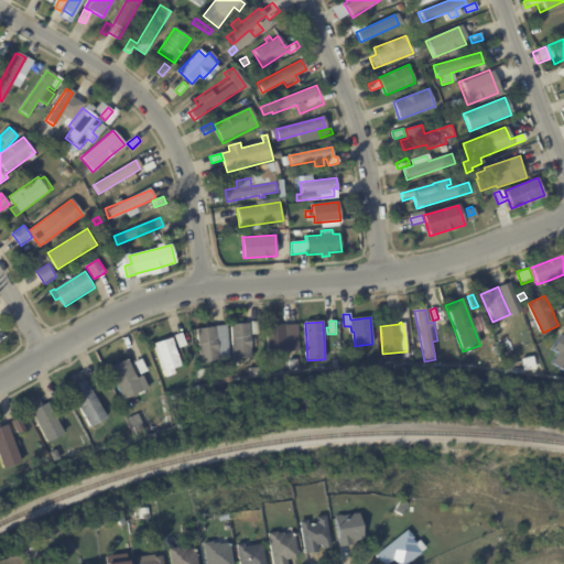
[(249,335),(250,358),(232,359),(230,325),(249,324),(249,335)]
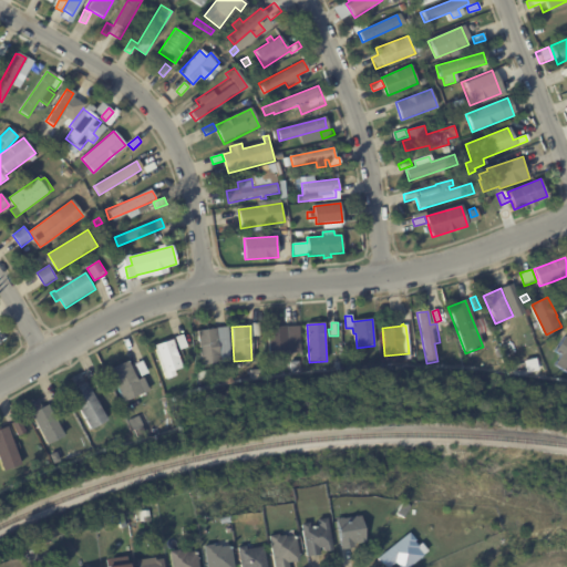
[(294,340),(294,348),(288,349),(289,354),(269,356),(267,328),(286,327),(287,334),(292,333),(294,340)]
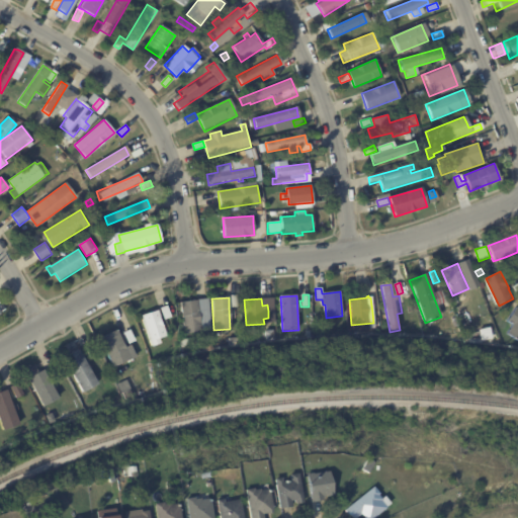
[(196,300),(207,299),(211,332),(184,335),(180,304),(196,300)]
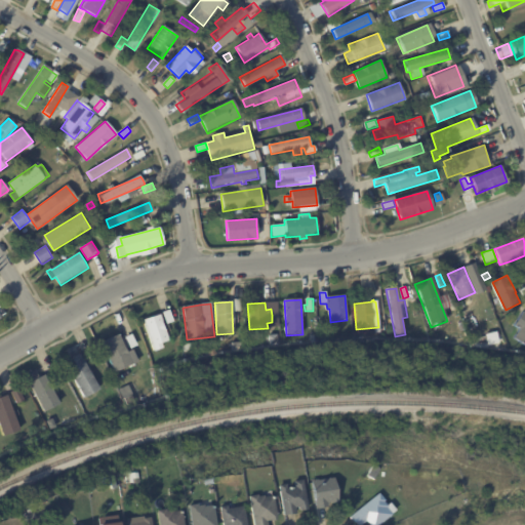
[(163,314),(163,313),(170,310),(174,321),(167,324),(163,314)]
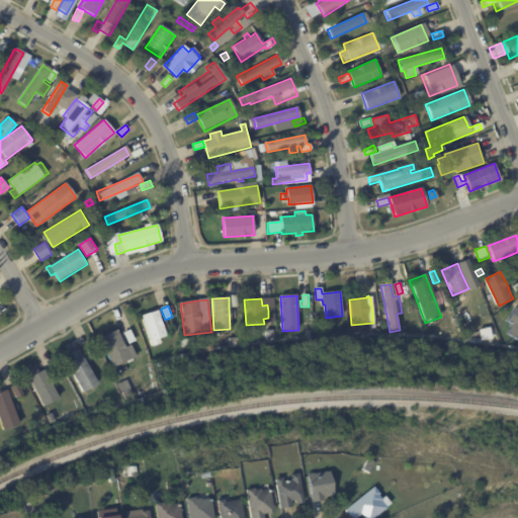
[(517,334),(508,328),(510,323),(507,321),(515,307),(517,308),(517,334)]
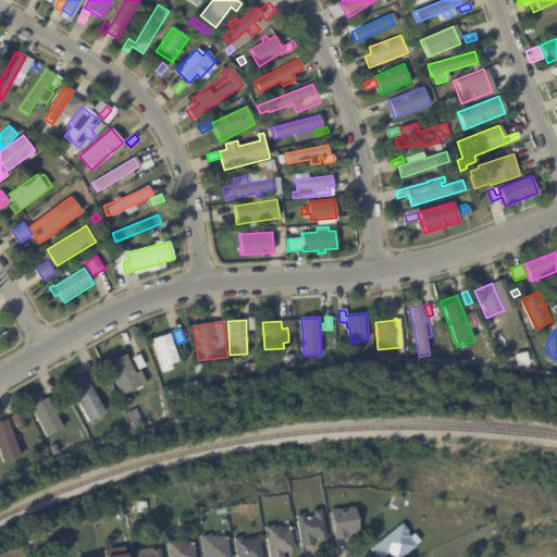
[(151,341),(169,334),(180,363),(162,369),(151,341)]
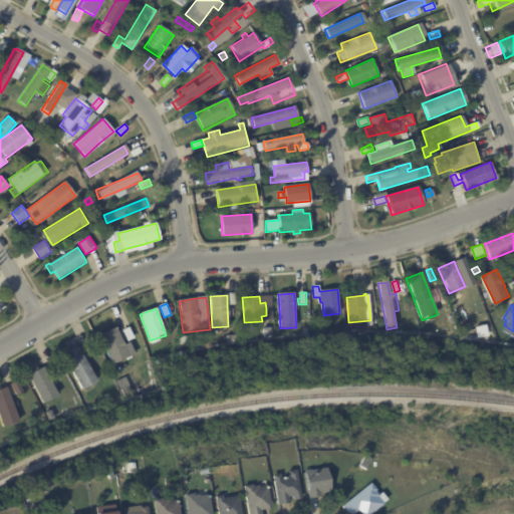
[(475,327),(486,325),(488,336),(478,339),(475,327)]
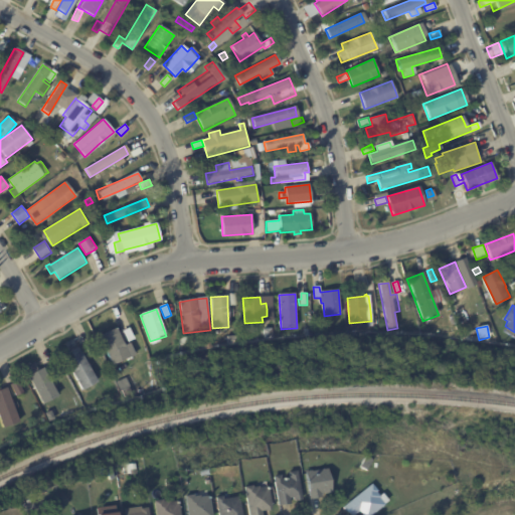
[(124,331),(130,328),(136,339),(129,342),(124,331)]
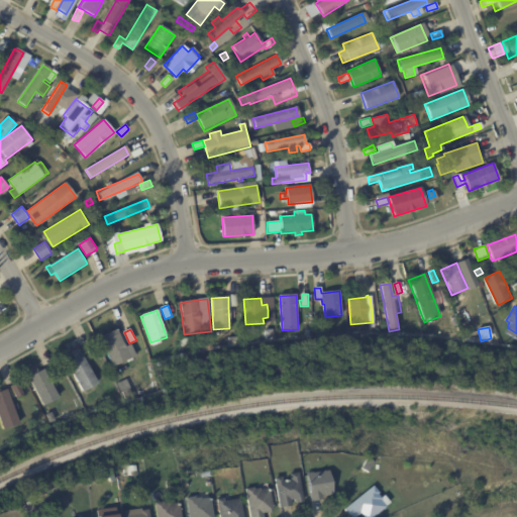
[(122,341),(130,360),(113,369),(99,337),(116,330),(122,341)]
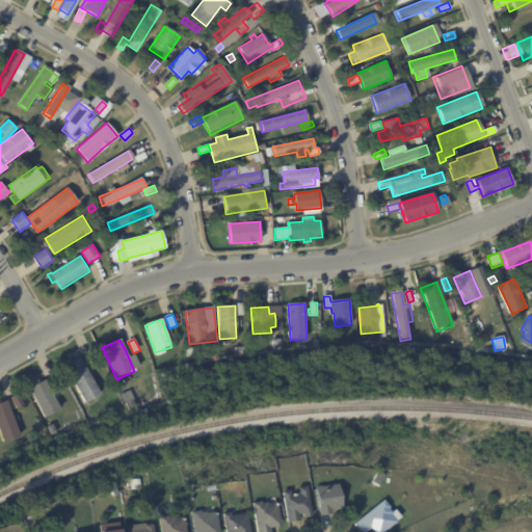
[(236,347),(247,346),(247,355),(237,355),(236,347)]
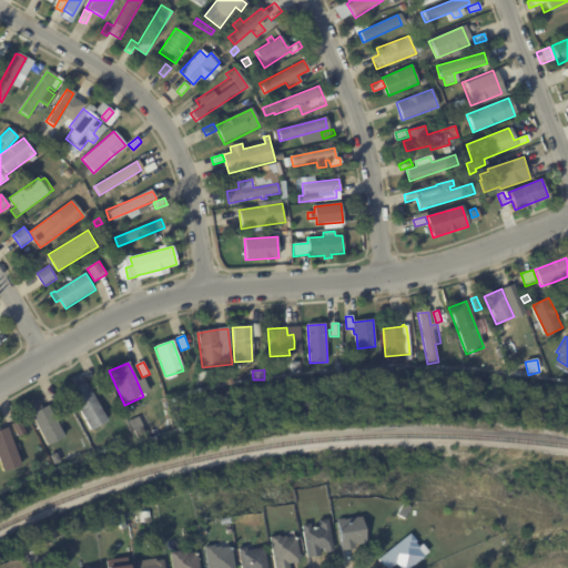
[(199,373),(211,371),(212,377),(200,379),(199,373)]
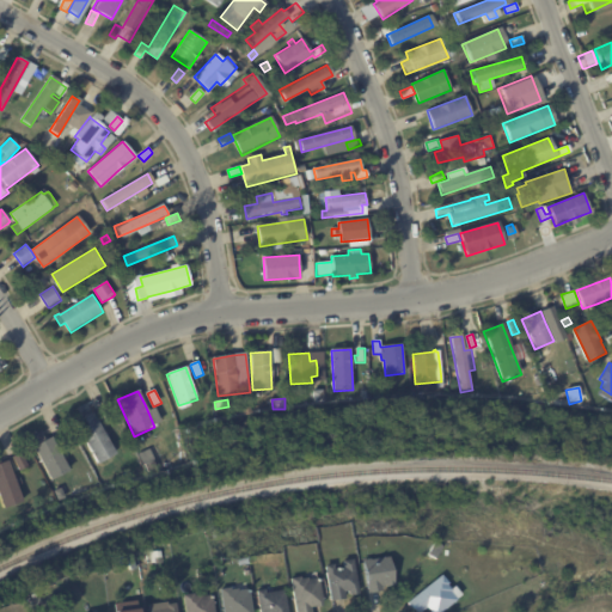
[(243,407),(251,405),(252,414),(245,415),(243,407)]
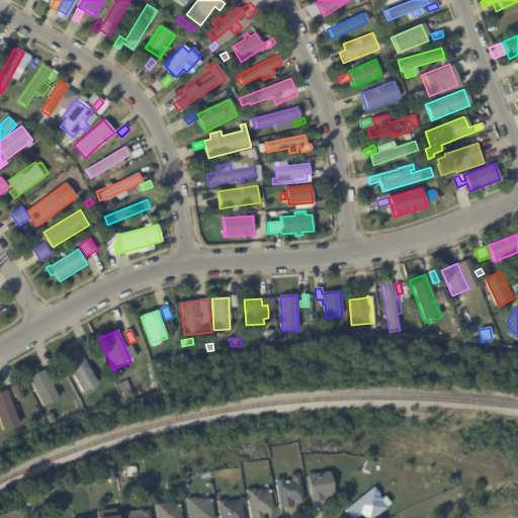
[(89,356),(85,348),(91,344),(94,349),(98,347),(99,350),(95,352),(97,355),(90,359),(89,356)]
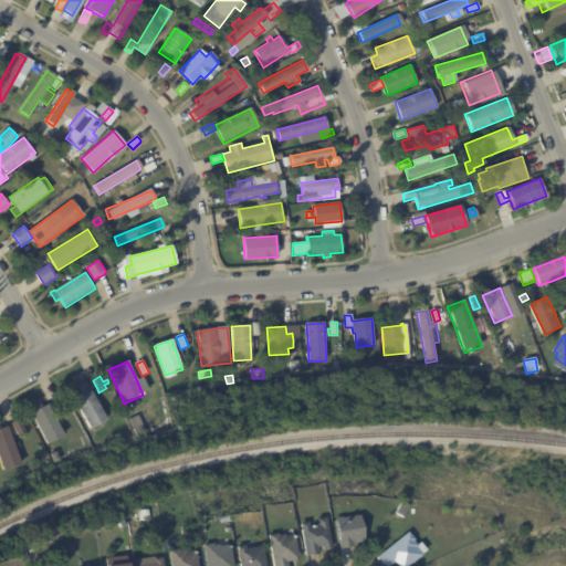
[(86,384),(107,420),(91,430),(70,392),(86,383),(86,384)]
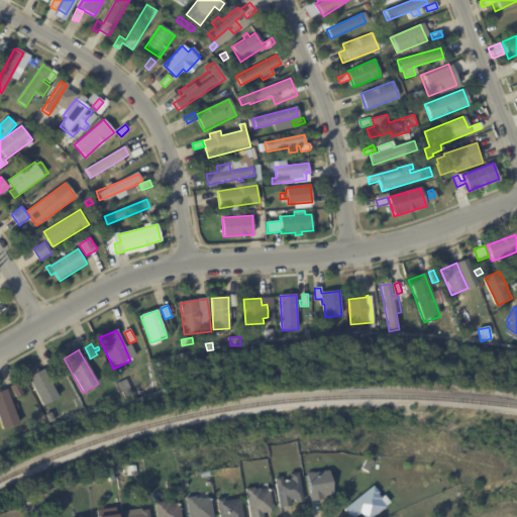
[(54,378),(48,367),(55,364),(57,368),(61,366),(63,370),(60,372),(61,375),(54,378)]
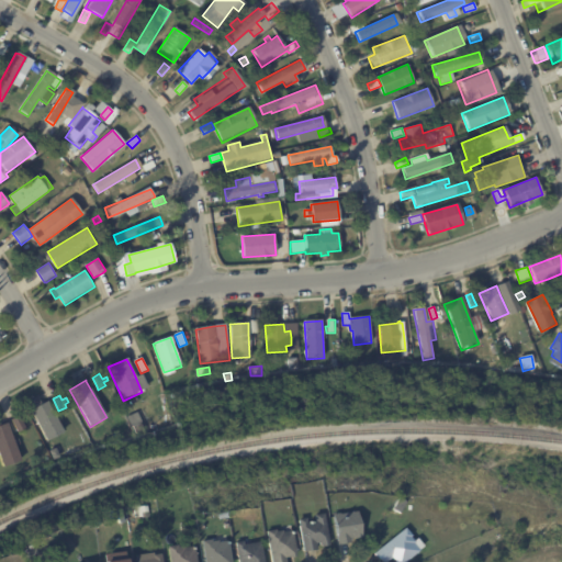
[(46,403),(47,402),(64,433),(47,441),(26,404),(37,397),(42,405),(46,403)]
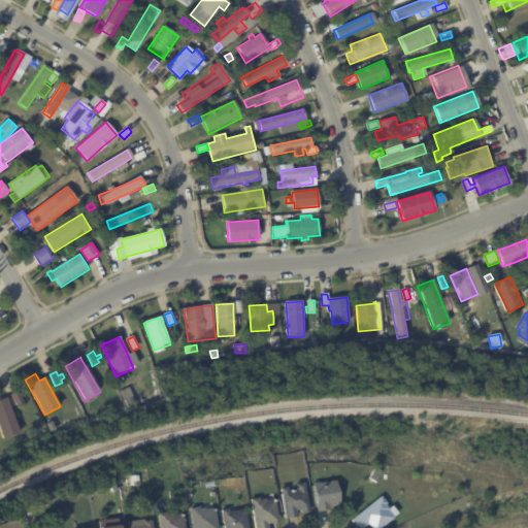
[(17,405),(10,394),(19,390),(25,402),(18,406),(17,405)]
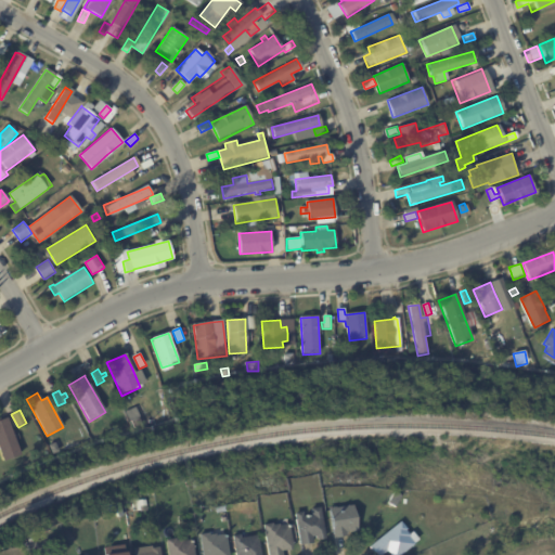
[(131,421),(139,417),(142,426),(134,429),(131,421)]
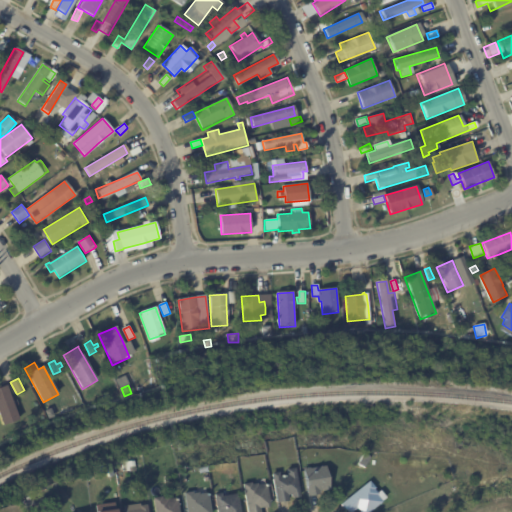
[(0,418),(0,388),(7,386),(19,420),(3,426),(0,418)]
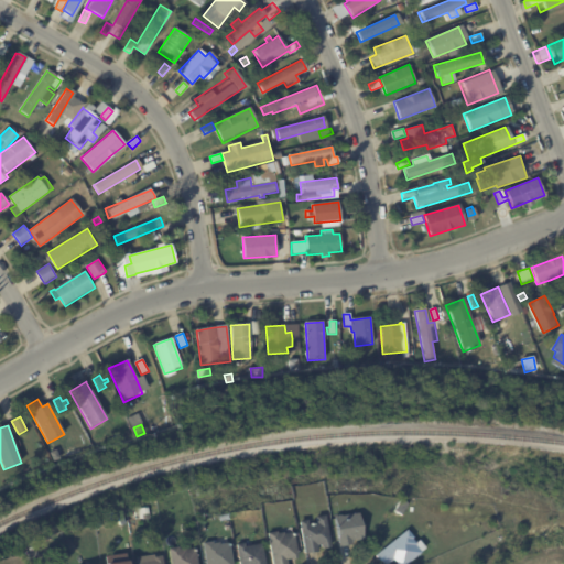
[(46,459),(47,464),(41,466),(38,458),(44,456),(46,459)]
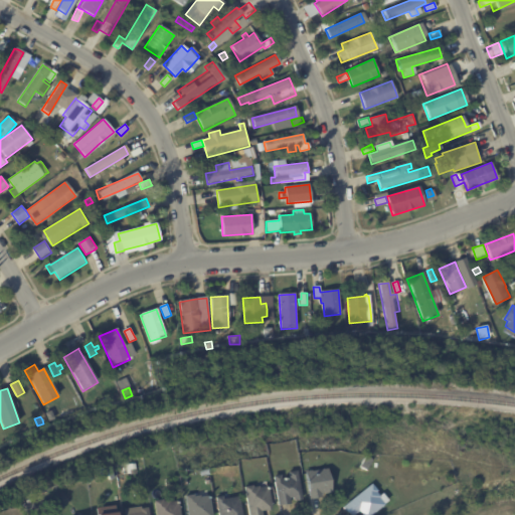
[(362,464),(366,458),(372,461),(368,467),(362,464)]
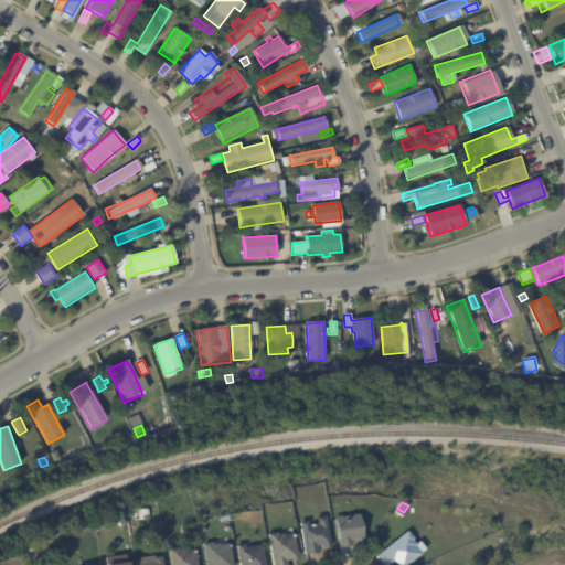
[(134,510),(149,509),(150,520),(135,521),(134,510)]
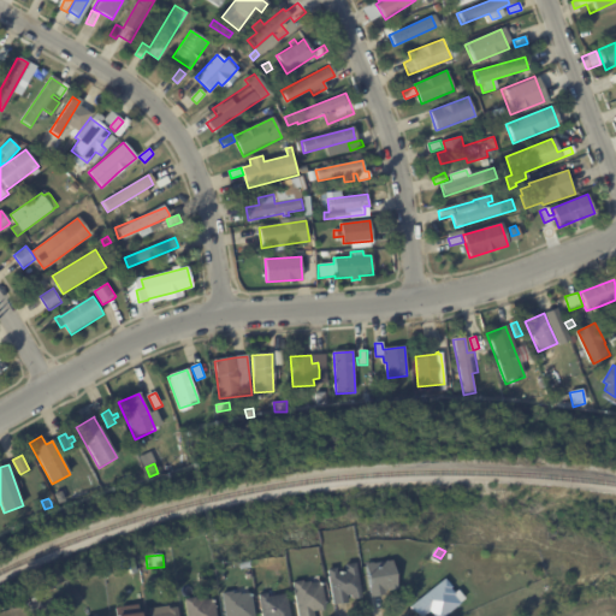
[(384,596),(371,598),(366,564),(394,561),(398,590),(390,591),(390,590),(386,590),(386,596),(384,596)]
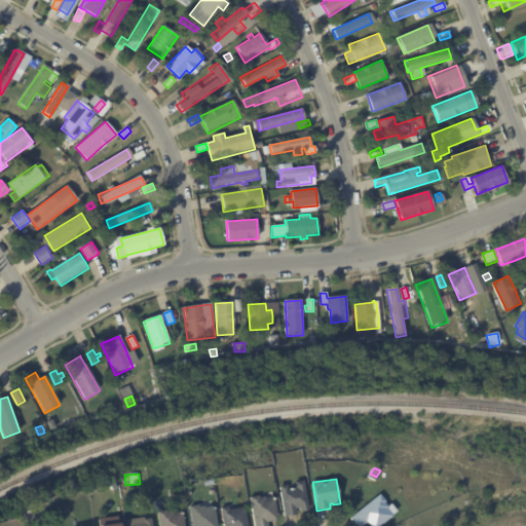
[(296,516),(285,518),(279,486),(288,485),(289,491),(293,490),(292,490),(296,489),(296,483),(305,482),(309,512),(302,513),(302,512),(300,512),(300,509),(297,510),(298,516),(296,516)]
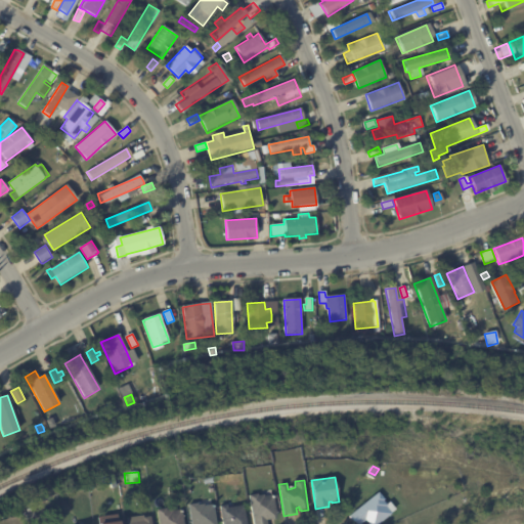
[(368,523),(366,521),(362,523),(355,523),(350,517),(379,493),(385,500),(384,501),(387,506),(390,504),(396,511),(391,514),(392,515),(381,523),(368,523)]
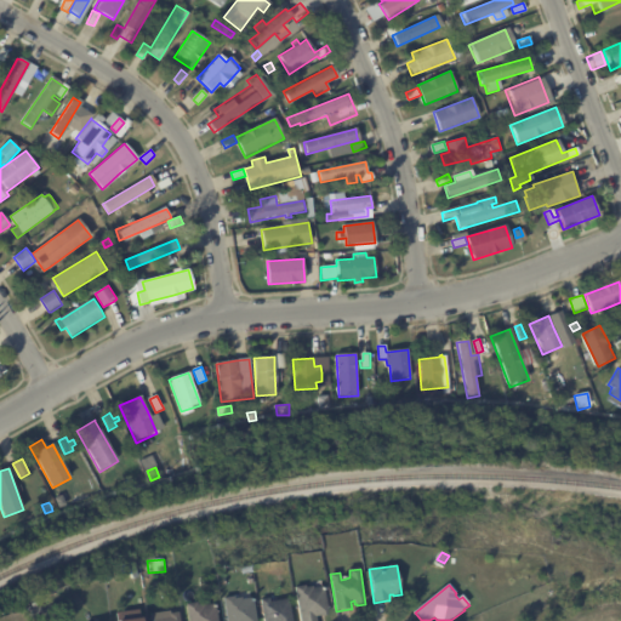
[(311,587),(313,587),(313,591),(323,588),(328,616),(320,617),(320,616),(315,617),(315,620),(301,620),(295,588),(306,586),(306,588),(311,587)]
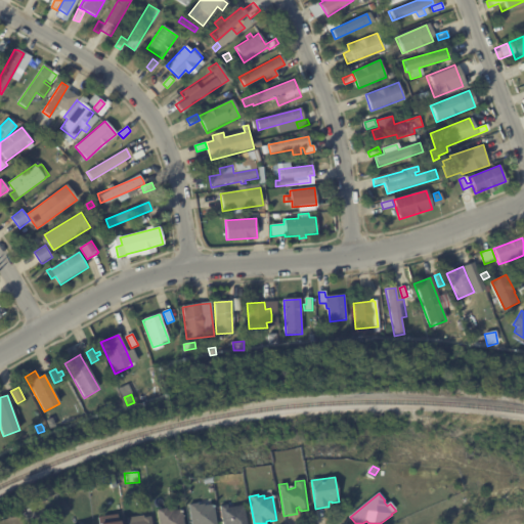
[(203,505),(205,505),(206,506),(214,505),(217,523),(192,523),(189,506),(199,504),(199,506),(203,505)]
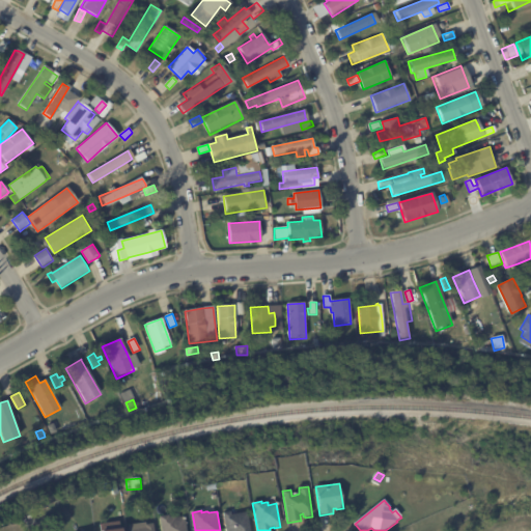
[(234,514),(248,512),(251,530),(226,530),(223,513),(231,511),(232,514),(234,514)]
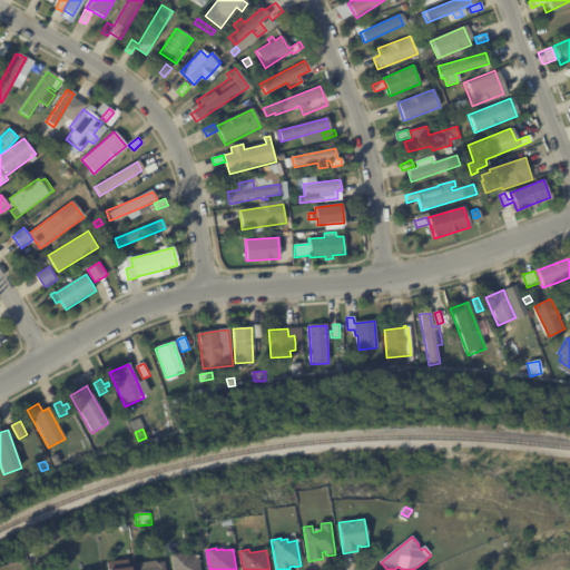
[(186,554),(189,554),(189,557),(199,554),(202,569),(174,569),(172,556),(182,553),(183,556),(186,554)]
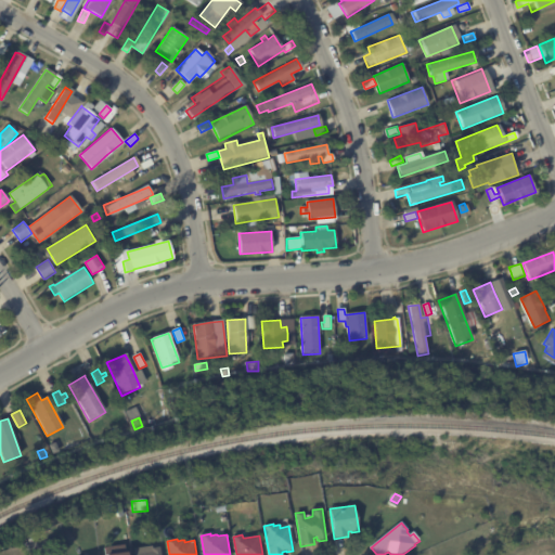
[(29,552),(27,545),(36,543),(38,551),(30,553),(29,552)]
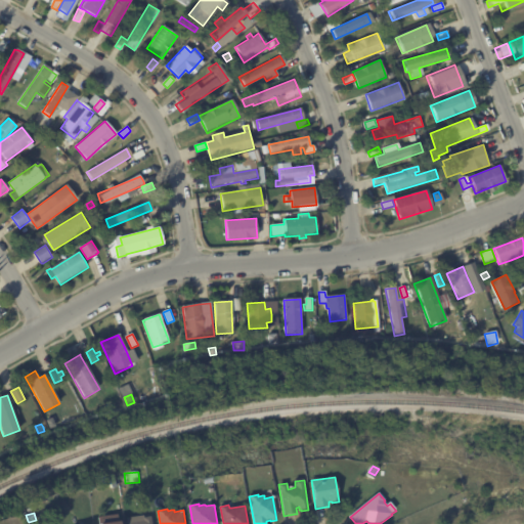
[(149,523),(148,515),(125,518),(125,523),(149,523)]
